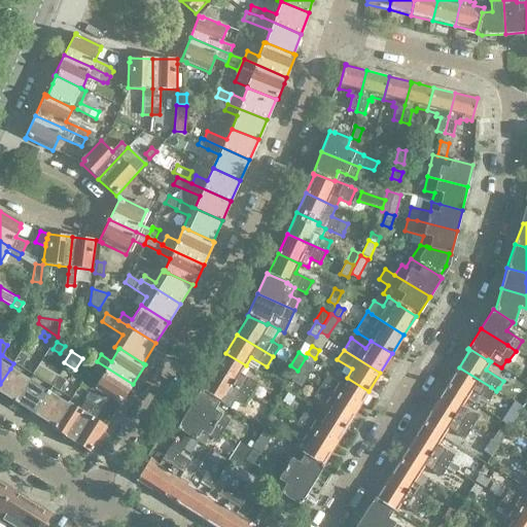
[(10,369),(0,384),(0,393),(15,403),(30,381),(33,376),(21,367),(27,357),(21,353),(13,363),(10,369)]
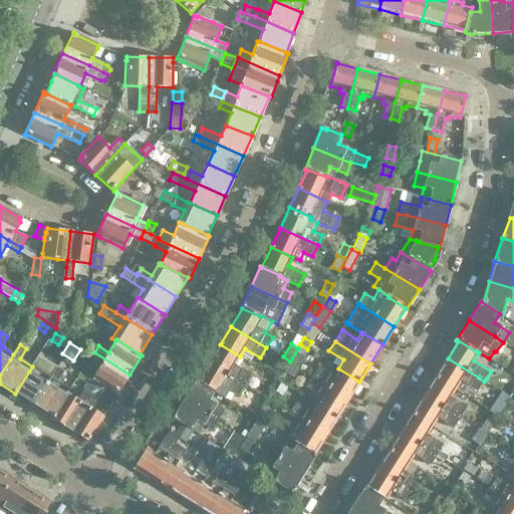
[(220,344),(209,363),(239,382),(243,384),(250,374),(235,365),(240,356),(220,344)]
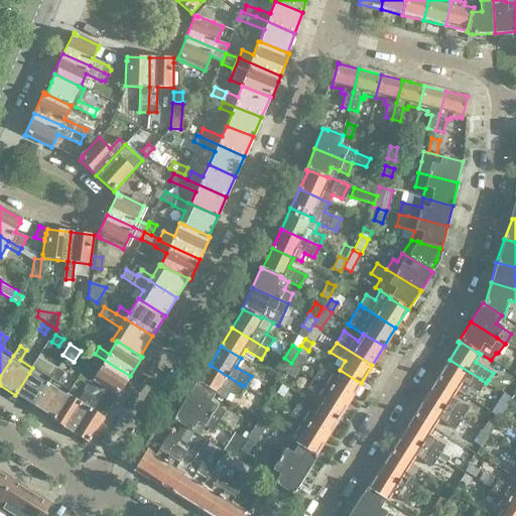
[(130,376),(95,354),(90,361),(101,368),(92,381),(100,385),(117,396),(130,376)]
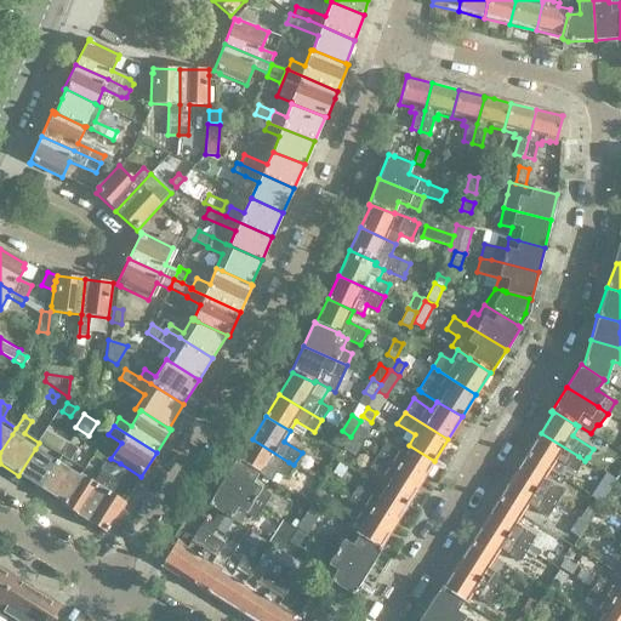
[(351,437),(360,443),(368,432),(358,426),(351,437)]
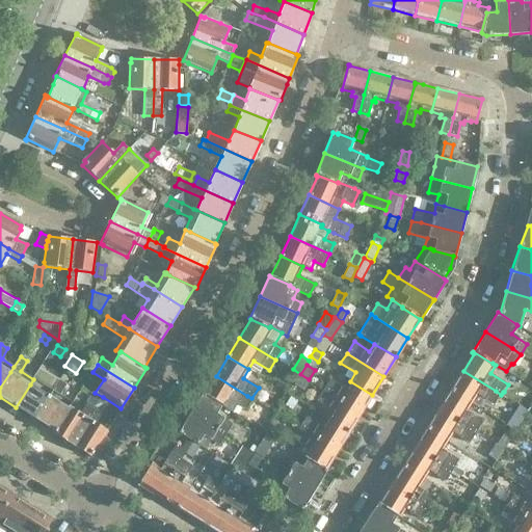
[(48,396),(58,379),(41,368),(33,379),(30,384),(16,407),(34,419),(48,396)]
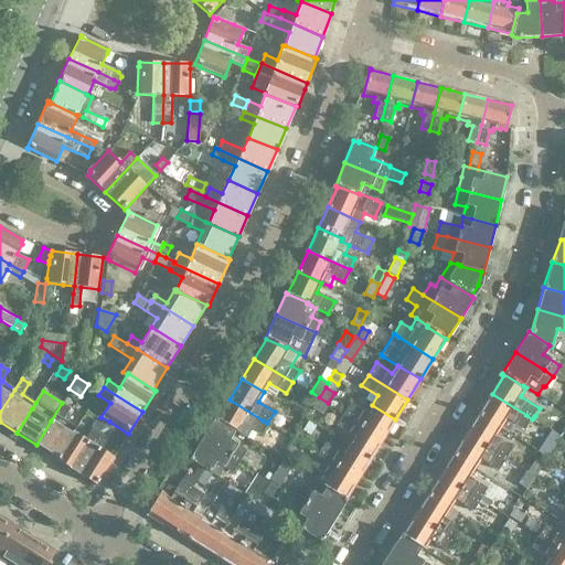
[(492,394),(479,414),(501,428),(508,433),(513,424),(523,429),(531,418),(525,416),(526,415),(492,394)]
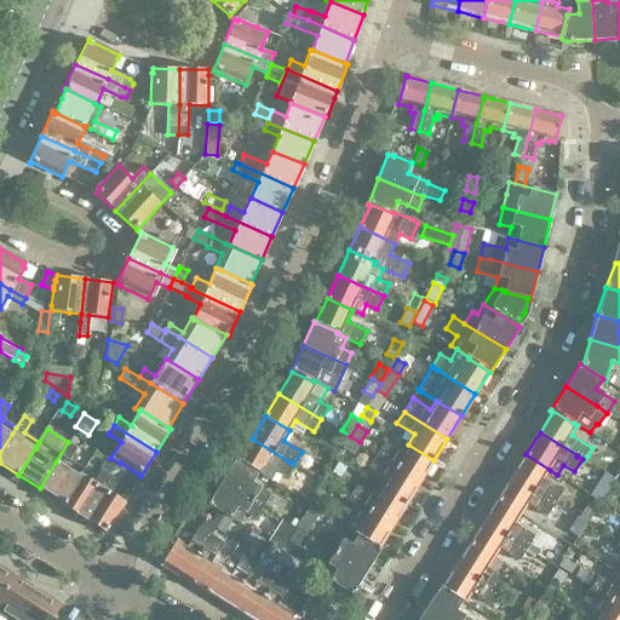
[(339,434),(332,445),(342,449),(348,438),(339,434)]
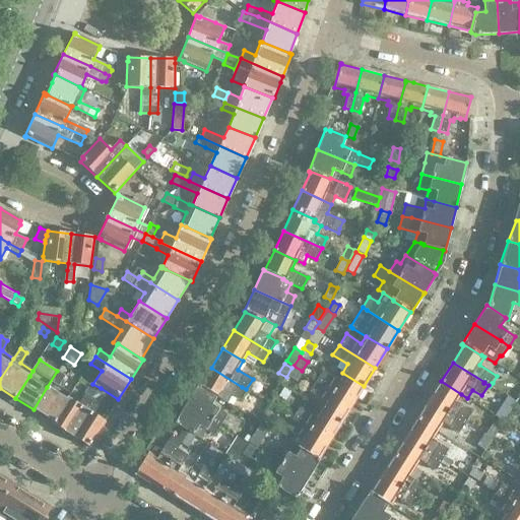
[(296,383),(303,372),(302,371),(294,366),(293,366),(291,368),(286,377),(296,383)]
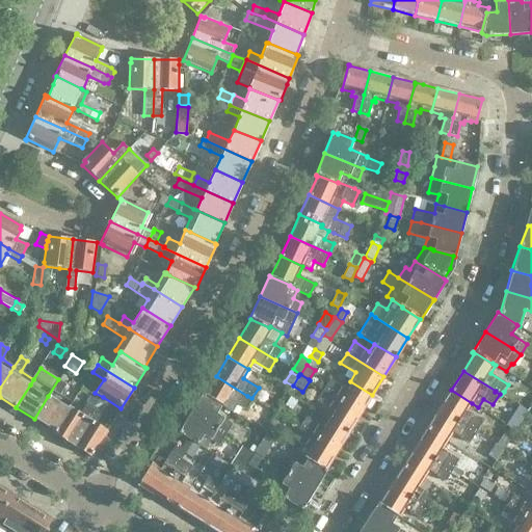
[(251,398),(247,396),(216,376),(205,394),(221,405),(221,406),(232,413),(238,403),(245,408),(251,398)]
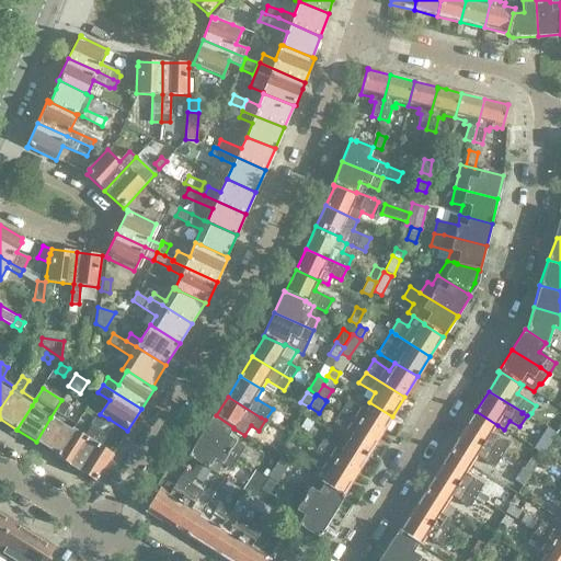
[(50,418),(36,442),(56,454),(70,430),(71,427),(75,424),(63,416),(70,405),(61,400),(50,418)]
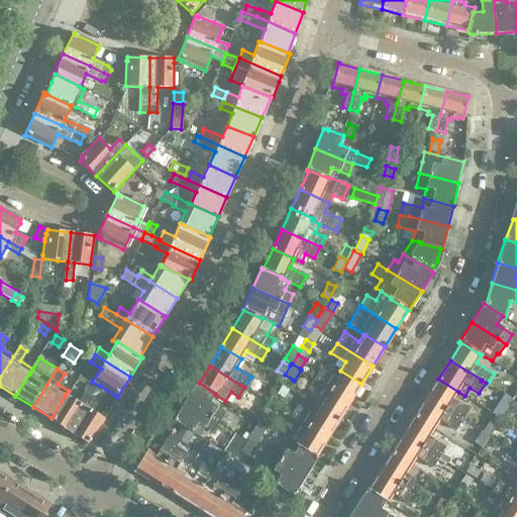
[(321,369),(314,381),(349,403),(362,384),(340,371),(335,378),(321,369)]
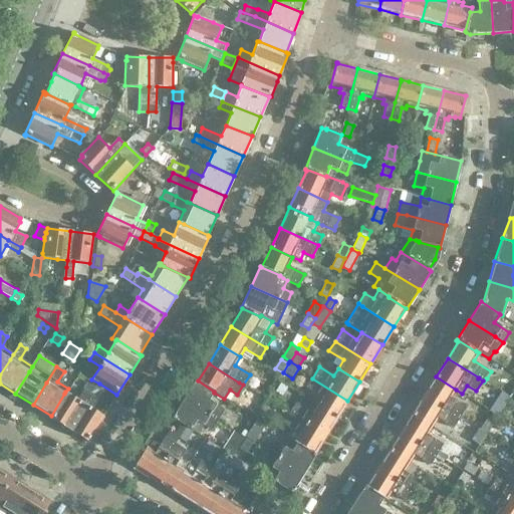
[(436,376),(424,397),(455,416),(459,419),(465,408),(451,398),(456,390),(436,376)]
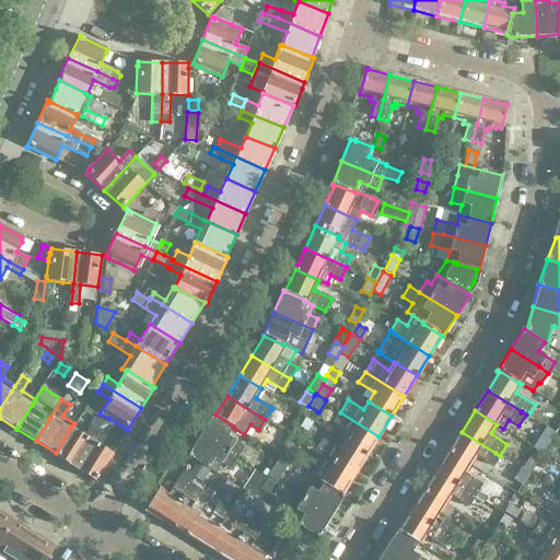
[(340,412),(334,422),(350,432),(343,442),(365,456),(378,436),(340,412)]
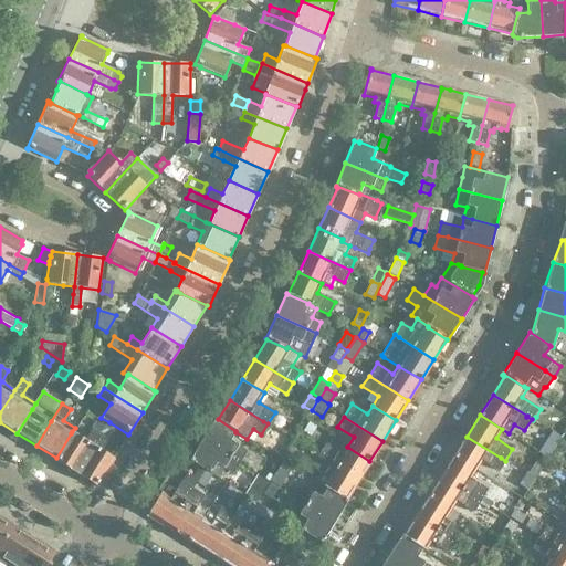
[(95,446),(109,422),(101,418),(85,440),(72,431),(71,433),(56,458),(55,459),(55,458),(54,459),(77,474),(95,446)]
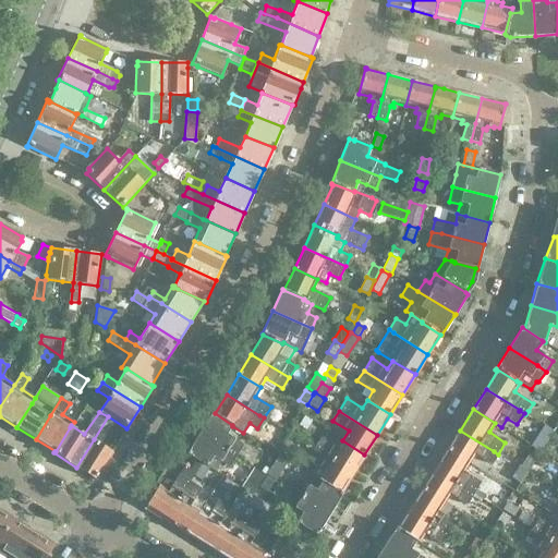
[(213,412),(199,433),(237,456),(243,445),(227,435),(232,426),(232,425),(215,413),(213,412)]
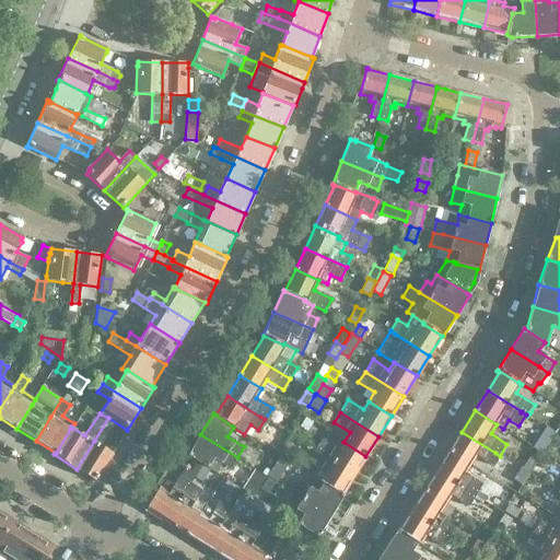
[(107,436),(115,422),(108,418),(100,431),(107,436)]
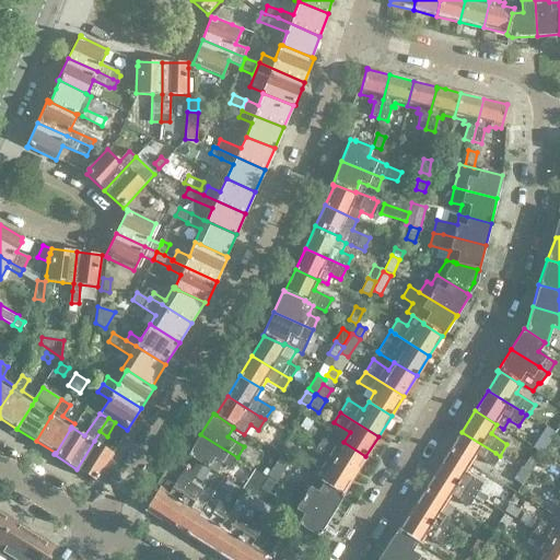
[(300,426),(307,430),(312,421),(305,418),(300,426)]
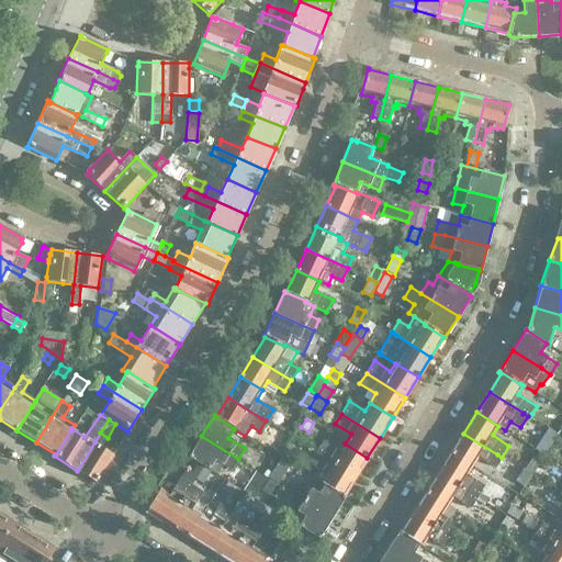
[(553,442),(558,435),(546,427),(540,435),(553,442)]
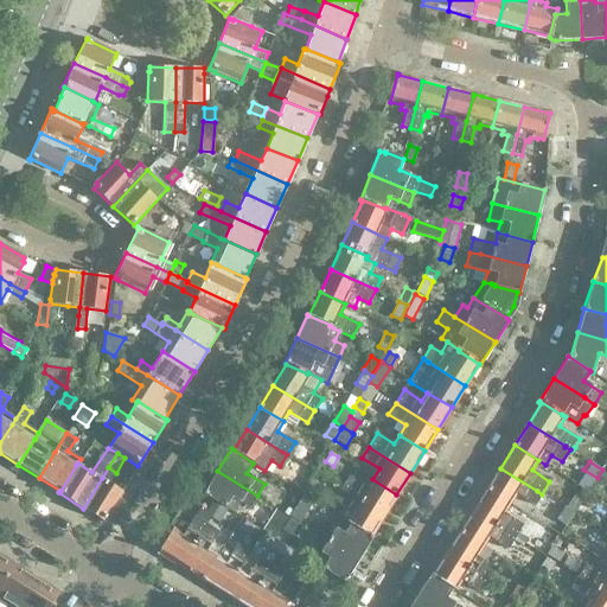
[(102,478),(83,509),(104,522),(104,521),(122,492),(109,483),(116,473),(108,467),(102,478)]
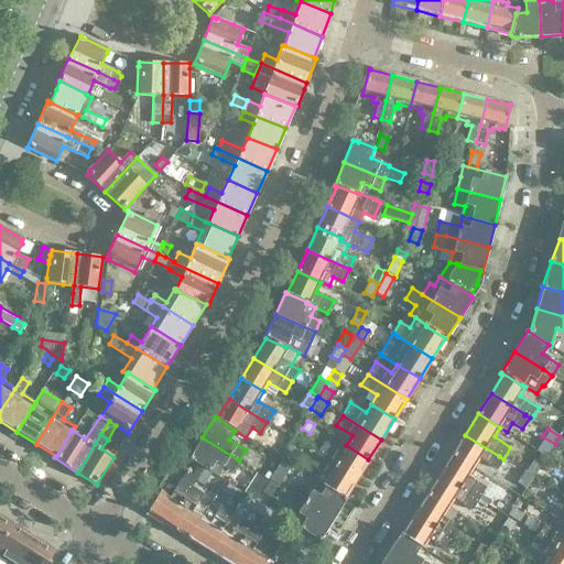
[(465,435),(453,454),(475,468),(480,459),(488,464),(497,469),(503,459),(499,456),(465,435)]
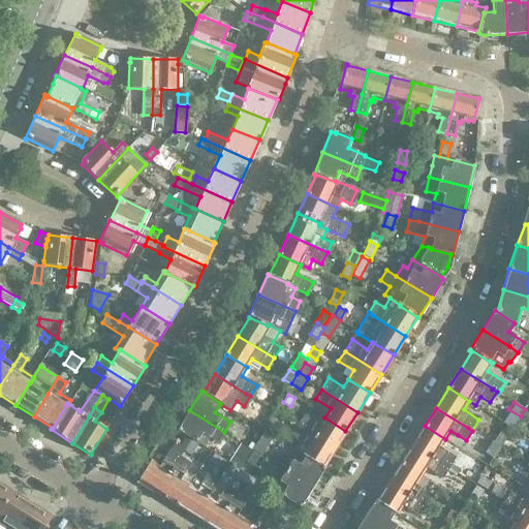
[(189,410),(177,430),(186,436),(190,439),(204,446),(209,437),(218,442),(224,432),(189,410)]
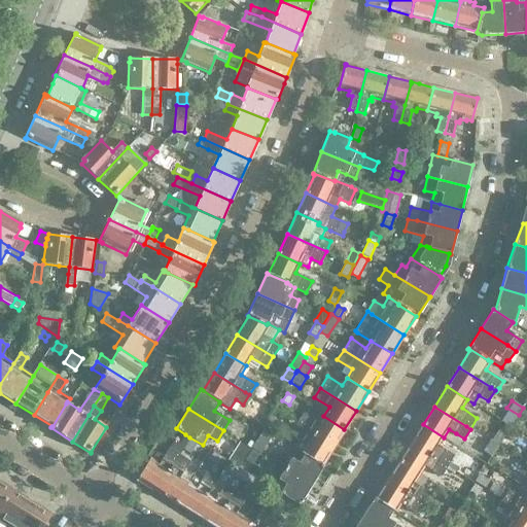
[(304,414),(295,426),(332,449),(344,429),(323,416),(319,423),(304,414)]
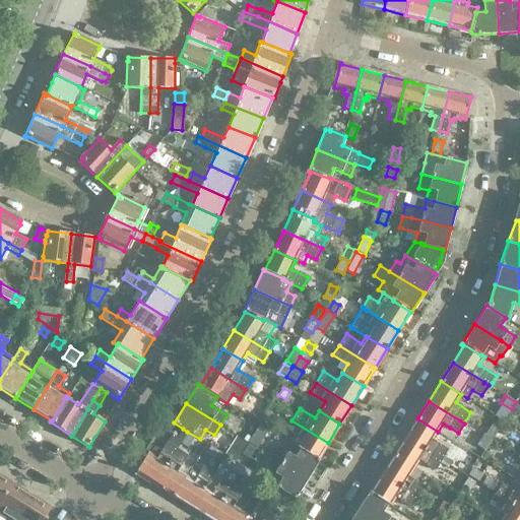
[(405,437),(438,457),(442,459),(444,455),(448,449),(440,444),(433,440),(438,432),(417,418),(405,437)]
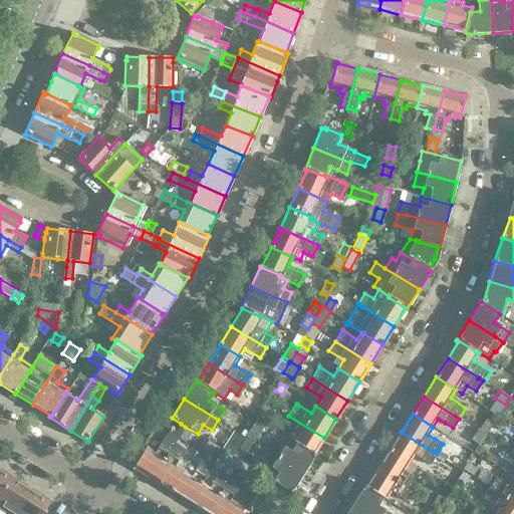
[(288,416),(283,424),(290,429),(286,437),(293,442),(296,444),(296,443),(313,454),(324,438),(288,416)]
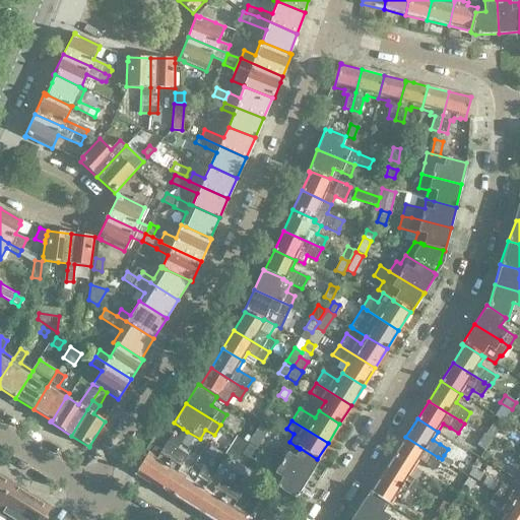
[(259,424),(247,443),(256,448),(267,429),(259,424)]
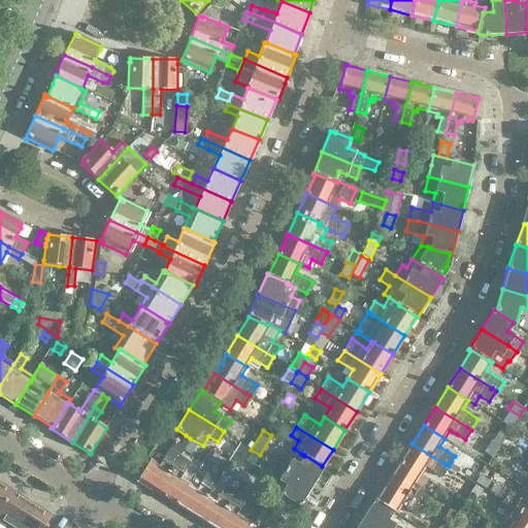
[(507,435),(499,430),(493,439),(501,444),(507,435)]
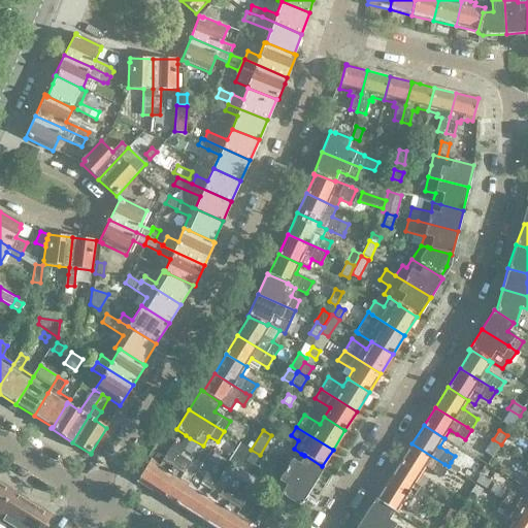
[(169,471),(179,455),(190,438),(186,435),(179,444),(174,441),(159,465),(151,459),(137,481),(138,482),(139,482),(156,492),(169,471)]
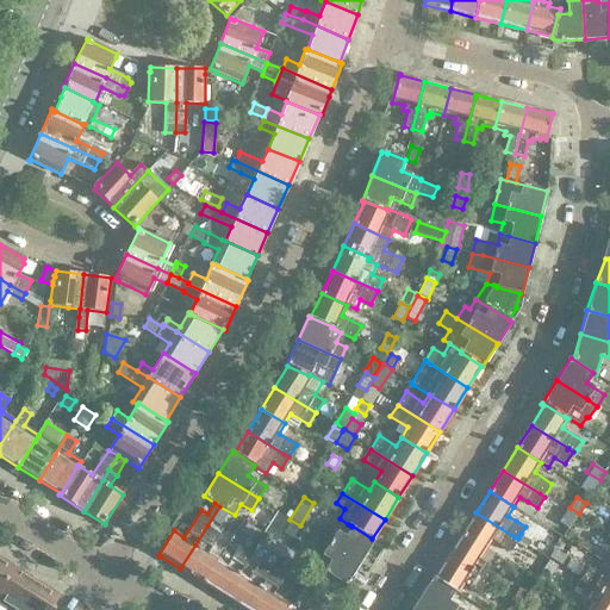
[(221,508),(212,521),(219,524),(229,512),(221,508)]
